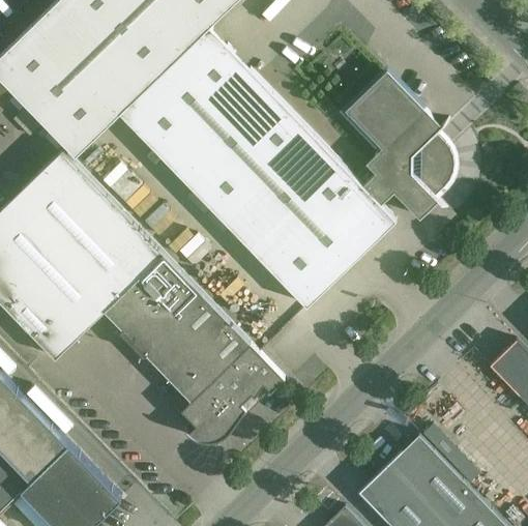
[(440,128),(422,110),(420,112),(385,76),(348,112),(382,148),(364,166),(374,175),(361,187),(208,29),(237,0),(58,0),(0,56),(0,82),(74,158),(118,115),(305,309),(394,222),(380,206),(392,194),(418,221),(438,202),(432,196),(440,187),(442,188),(443,188),(447,182),(450,175),(451,167),(451,158),(448,151),(443,145),(443,144),(441,146),(433,137),(448,122),(447,120),(440,128)]
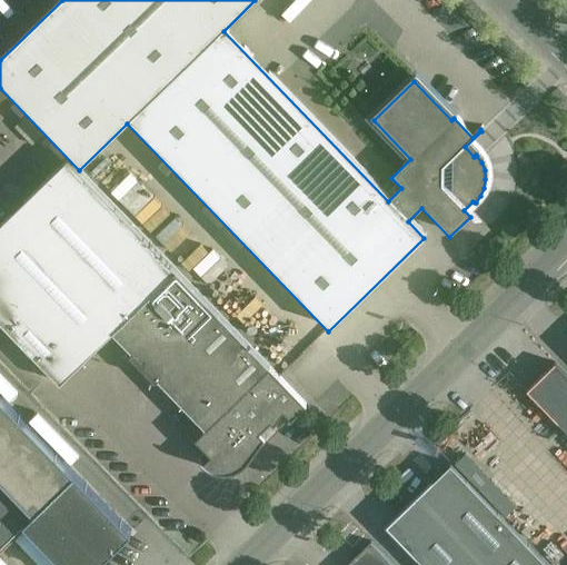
[(245,467),(246,465),(262,442),(257,436),(268,425),(271,429),(281,415),(289,423),(305,408),(66,162),(0,226),(0,327),(58,387),(110,336),(130,357),(128,359),(152,385),(156,383),(204,432),(192,443),(208,458),(200,467),(201,468),(204,471),(207,473),(210,474),(211,475),(215,476),(219,476),(222,477),(225,477),(228,476),(231,475),(236,474),(239,472),(242,469),(245,467)]
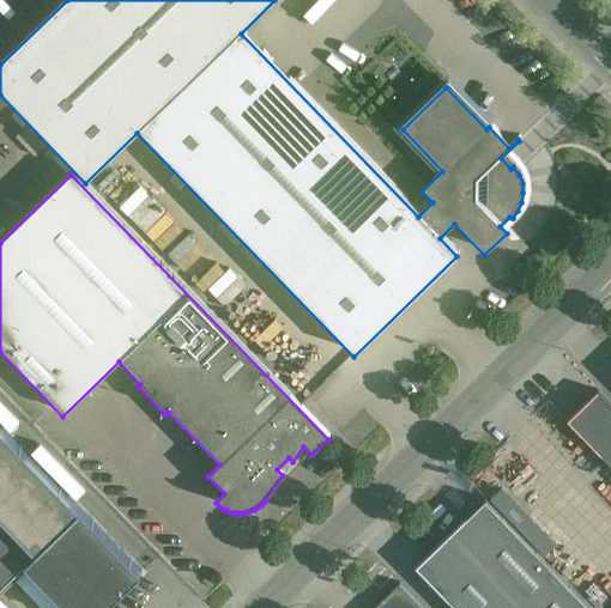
[(610,409),(596,395),(566,425),(610,472),(610,409)]
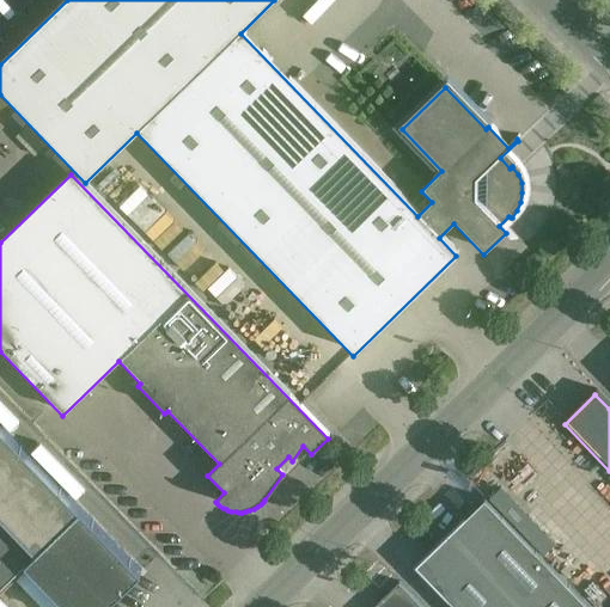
[(0,588),(24,566),(62,606),(105,606),(139,575),(0,431),(0,588)]
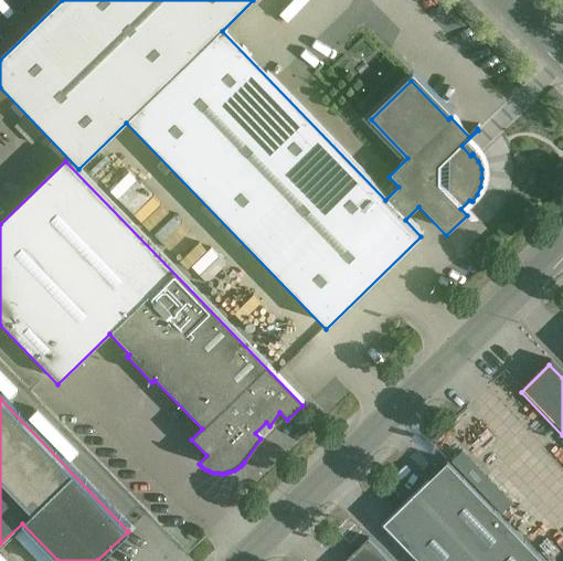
[(538,560),(445,465),(382,527),(414,560),(538,560)]
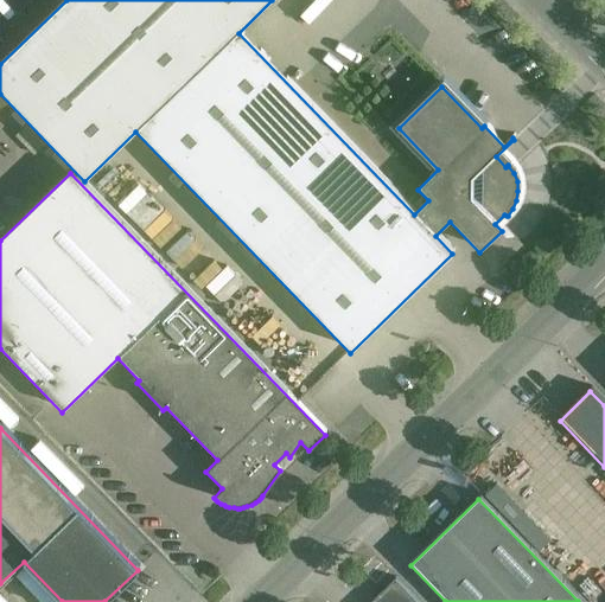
[(604,581),(597,572),(574,595),(580,601),(602,601),(604,599),(604,581)]
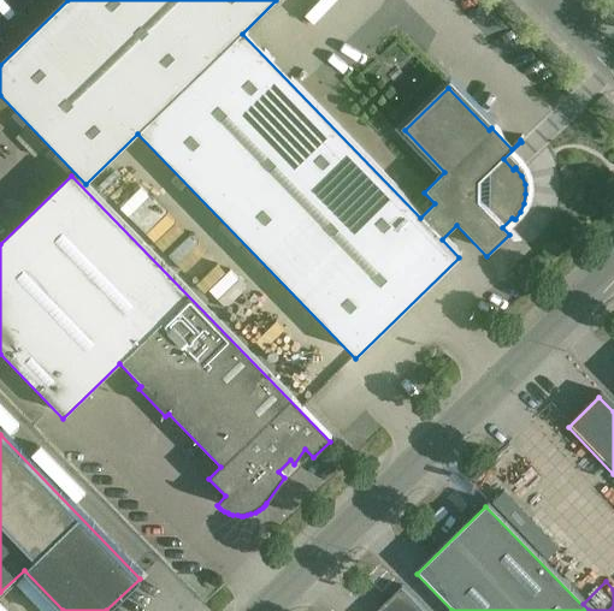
[(418,610),(399,589),(376,610),(418,610)]
